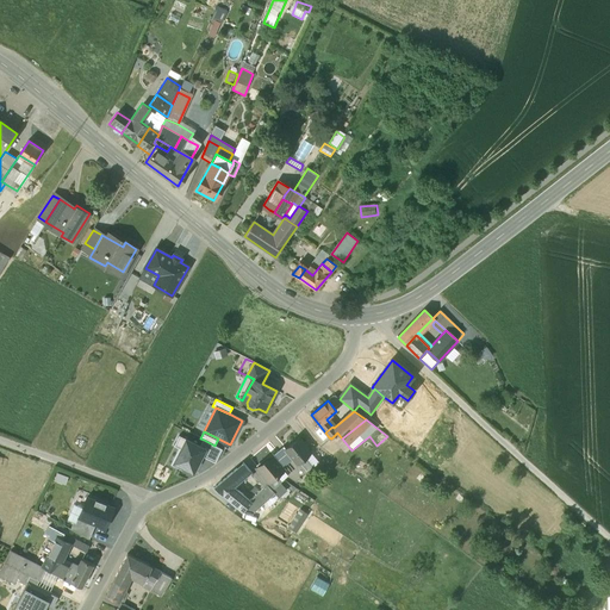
[(173,462),(193,472),(201,456),(205,449),(200,447),(180,436),(175,446),(180,448),(173,462)]
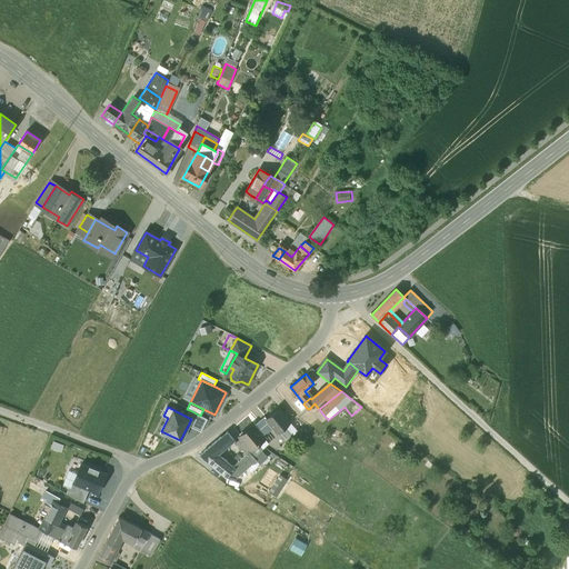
[(290,422),(278,408),(266,418),(266,419),(278,433),(278,432),(286,427),(290,422)]
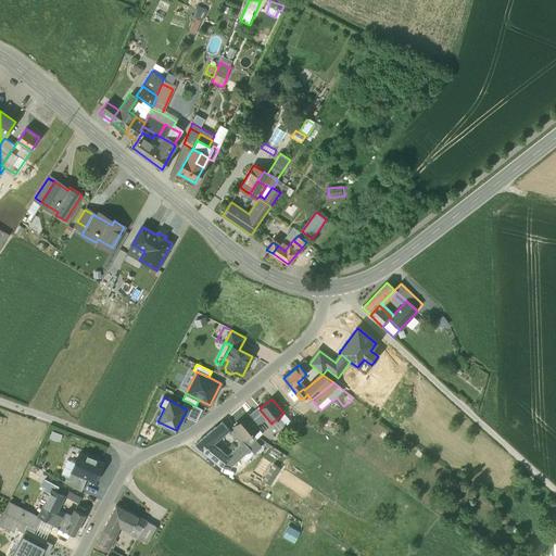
[(196,406),(186,401),(182,407),(187,409),(184,416),(197,421),(202,409),(196,406)]
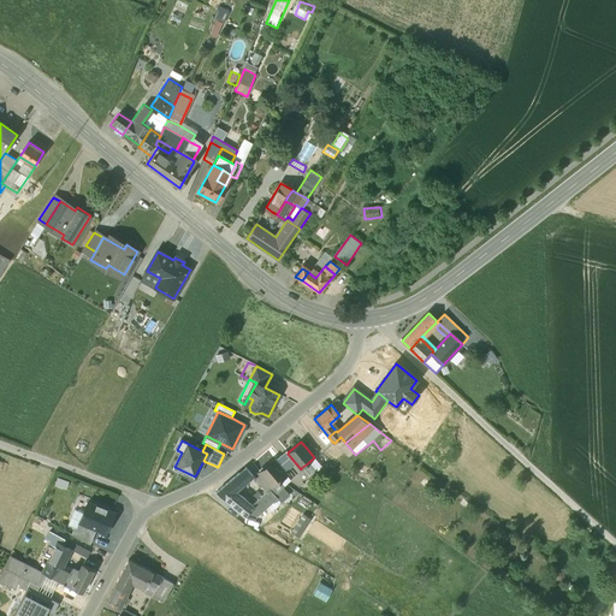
[(288,452),(286,450),(279,455),(290,467),(295,463),(295,462),(288,454),(288,452)]
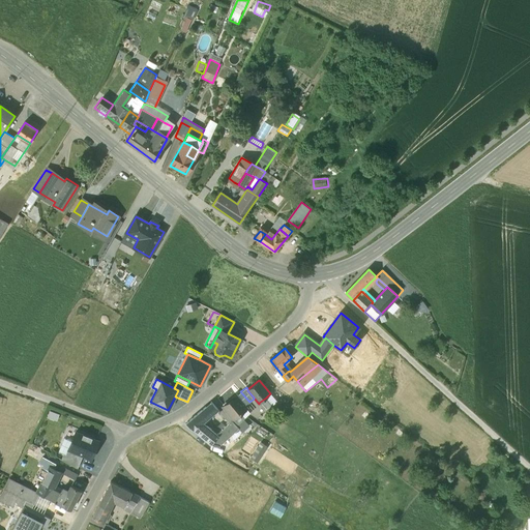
[(249,402),(240,391),(236,395),(244,406),(249,402)]
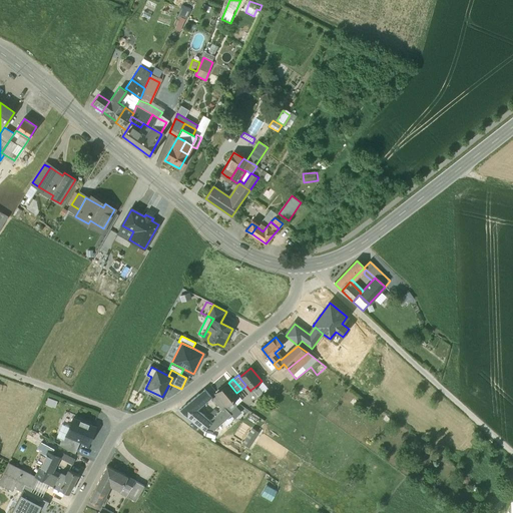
[(236,393),(228,383),(215,394),(216,395),(225,406),(235,397),(237,395),(236,393)]
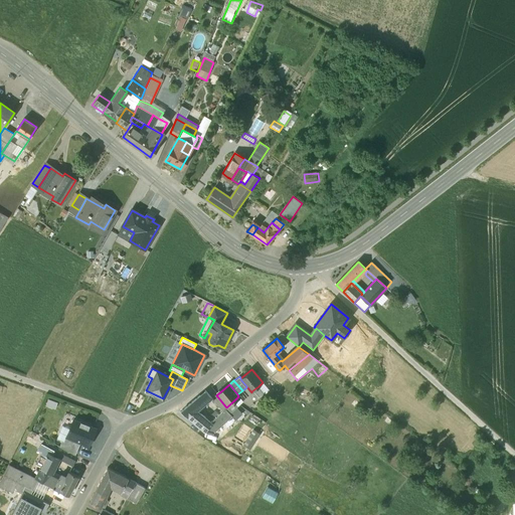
[(259,386),(251,391),(258,399),(265,394),(259,386)]
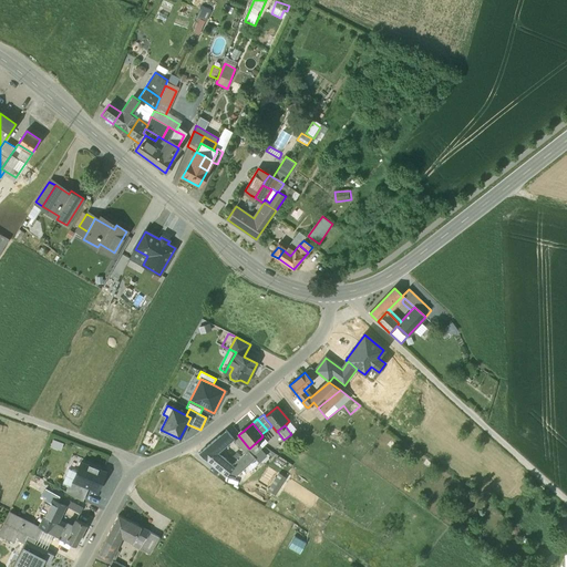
[(226,431),(199,453),(214,466),(220,457),(215,452),(226,443),(232,437),(226,431)]
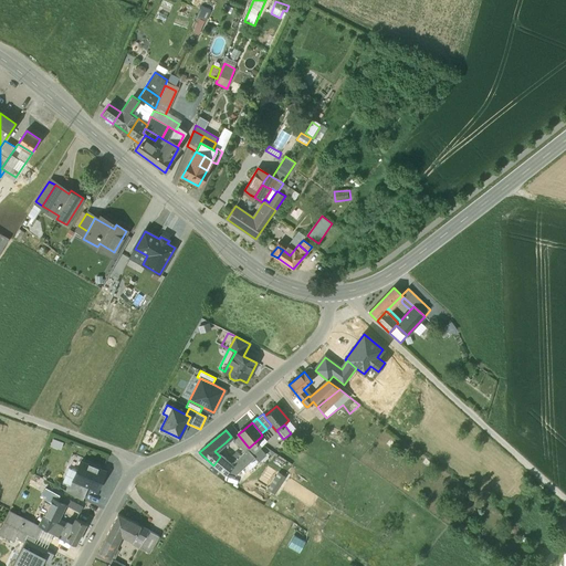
[(249,448),(239,436),(233,440),(244,452),(248,449),(249,448)]
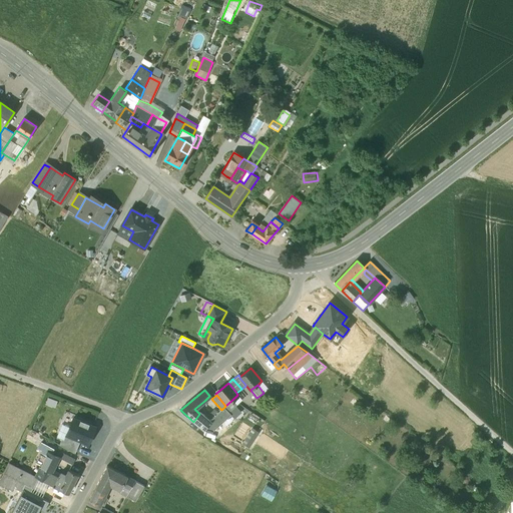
[(225,406),(224,407),(228,412),(235,406),(239,402),(235,397),(225,406)]
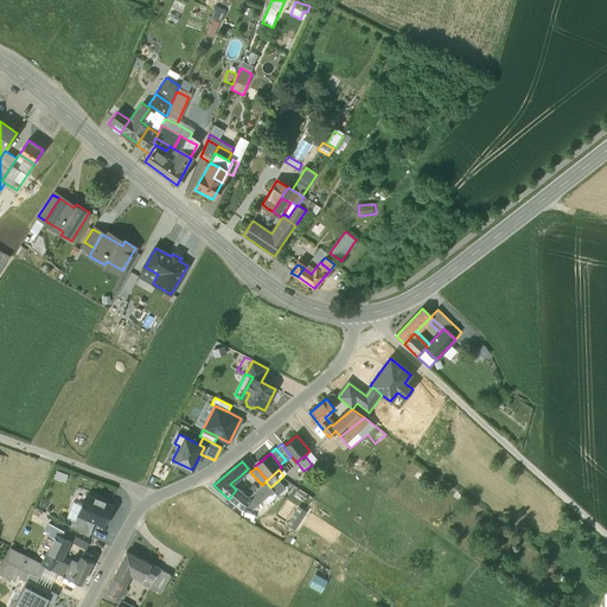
[(250,505),(243,512),(256,523),(283,500),(278,493),(285,489),(279,480),(270,487),(273,490),(255,504),(253,506),(250,505)]
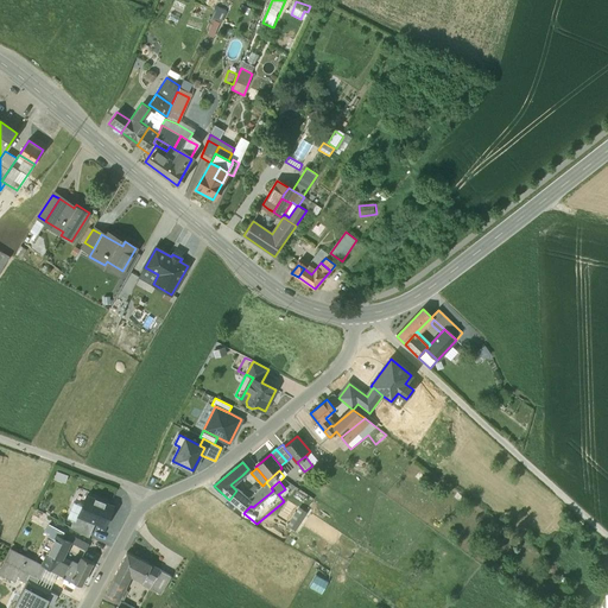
[(263,486),(249,496),(255,505),(273,491),(271,488),(266,482),(263,486)]
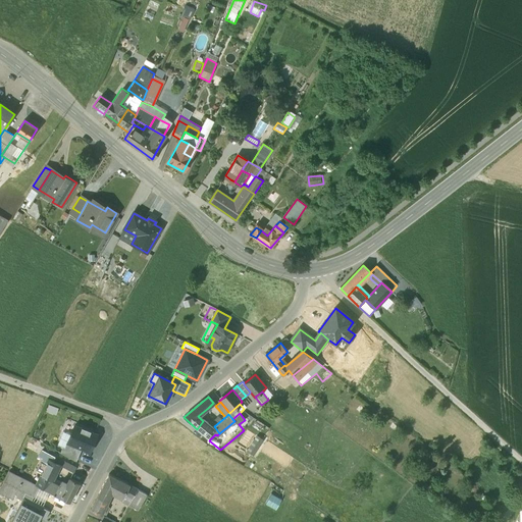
[(209,426),(203,421),(197,429),(203,434),(209,426)]
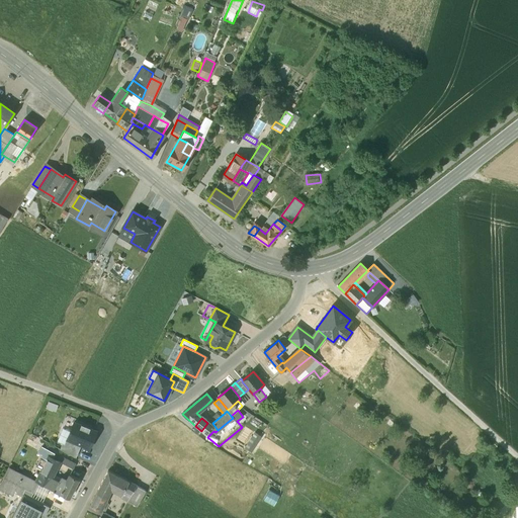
[(96,432),(74,422),(67,439),(81,445),(82,442),(90,446),(96,432)]
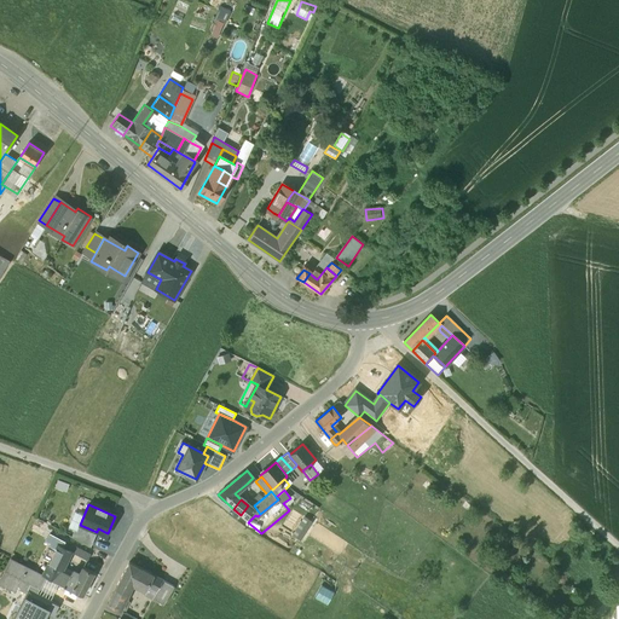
[(248,505),(241,515),(248,522),(255,515),(258,516),(260,514),(254,505),(250,508),(248,505)]
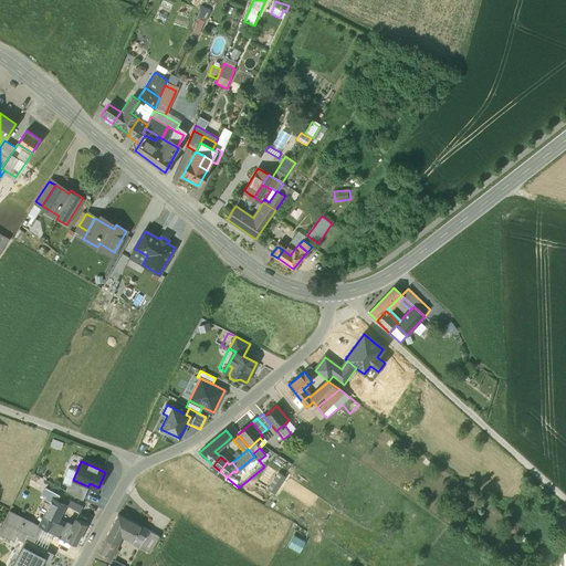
[(270,491),(279,495),(286,477),(278,472),(270,491)]
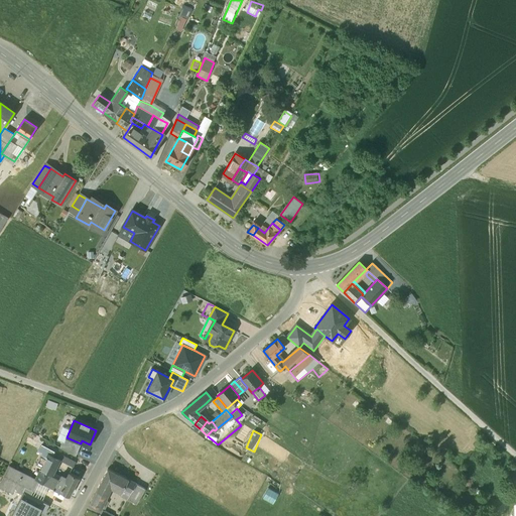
[(76,456),(81,443),(67,437),(65,442),(62,441),(59,447),(76,456)]
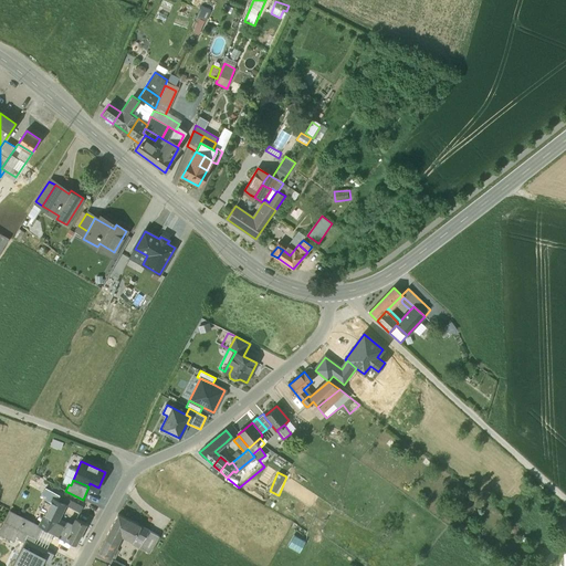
[(35,493),(46,500),(61,506),(77,515),(81,507),(39,486),(35,493)]
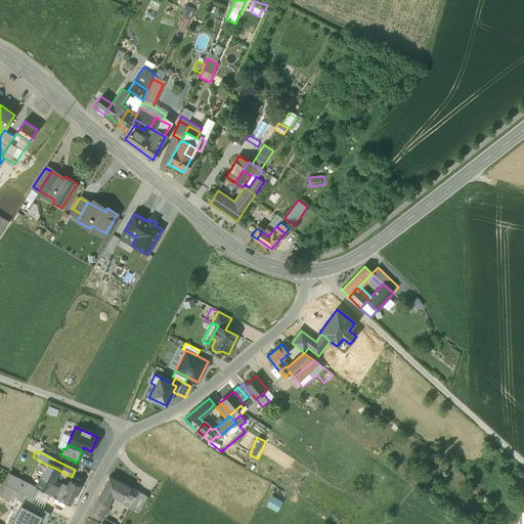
[(38,473),(32,484),(38,487),(39,488),(45,477),(51,480),(56,469),(43,463),(42,465),(36,462),(32,470),(38,473)]
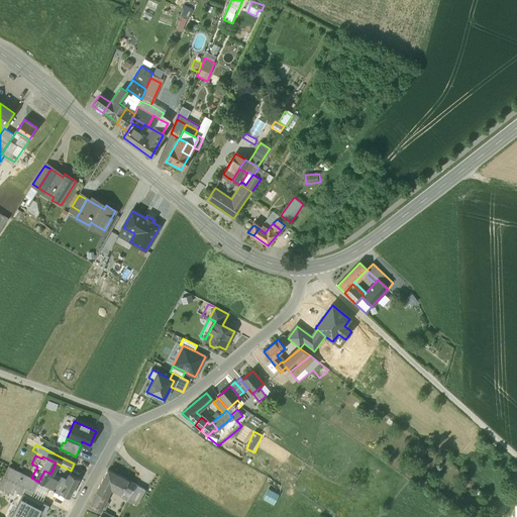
[(31,478),(9,467),(0,484),(0,487),(12,494),(14,491),(23,495),(24,493),(29,496),(37,481),(31,478)]
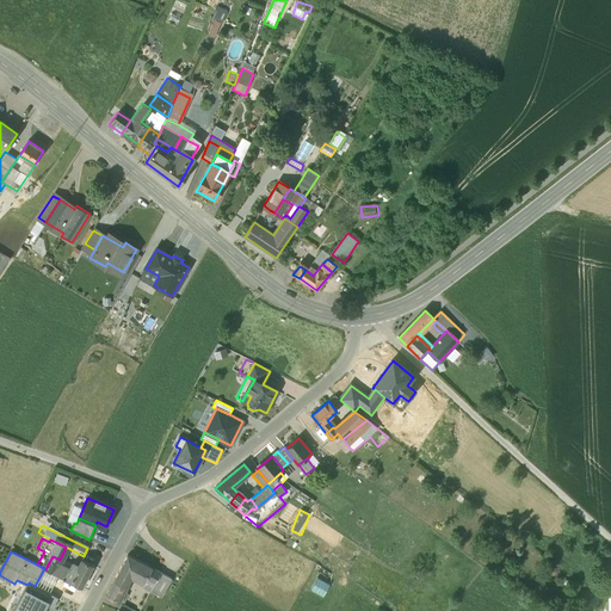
[(150,568),(127,554),(118,573),(113,581),(124,587),(129,579),(130,576),(143,585),(146,579),(150,568)]
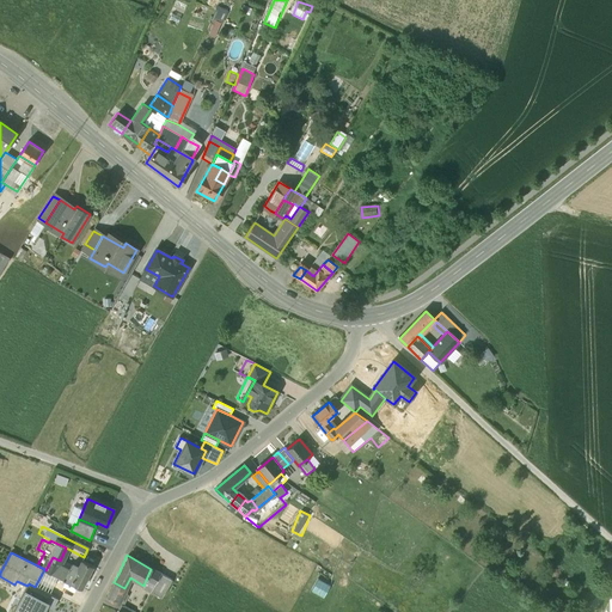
[(53,557),(46,570),(55,574),(60,564),(60,561),(53,557)]
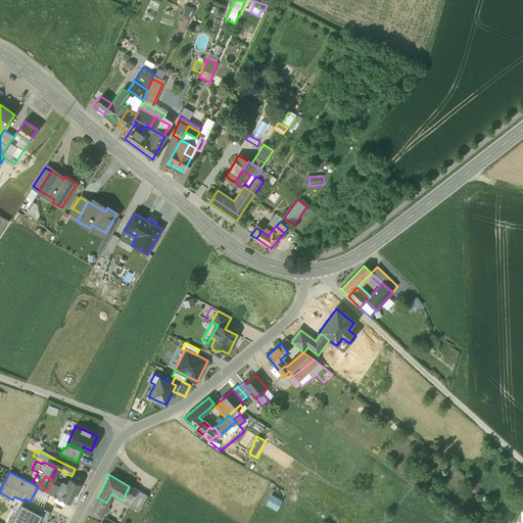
[(64,489),(60,497),(69,503),(74,494),(76,491),(80,483),(70,479),(64,489)]
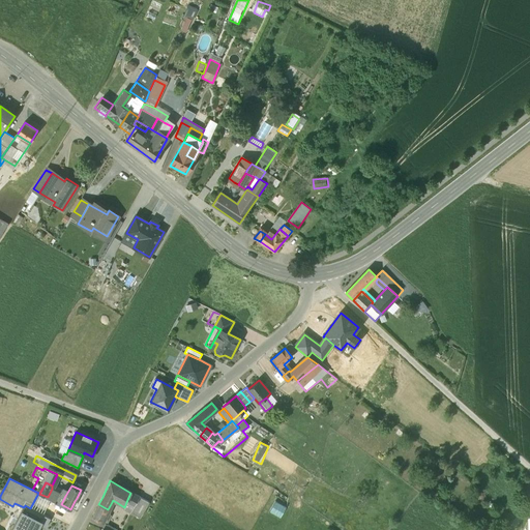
[(65,496),(52,489),(48,497),(50,499),(61,504),(65,496)]
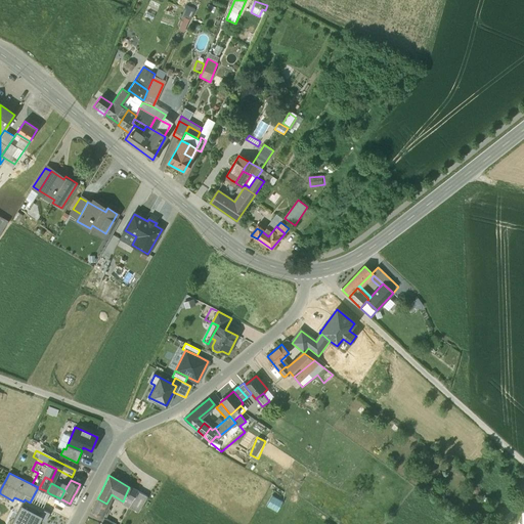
[(39,488),(38,487),(30,503),(42,509),(49,493),(47,491),(39,488)]
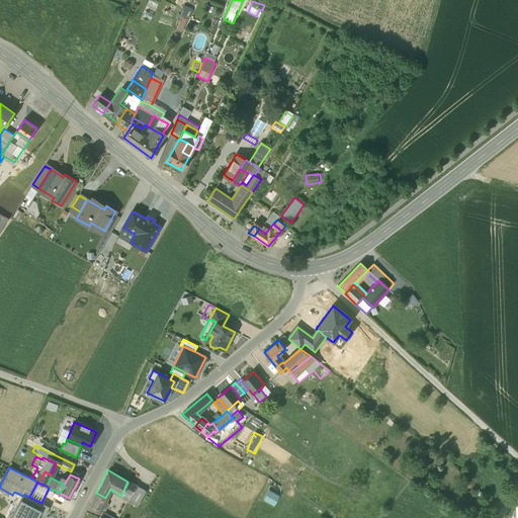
[(135,486),(131,484),(126,492),(131,495),(135,486)]
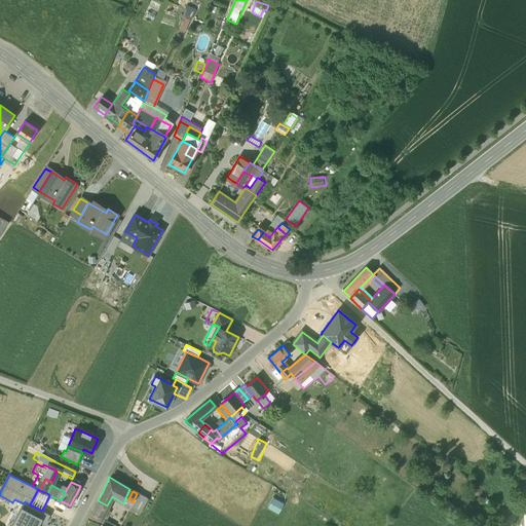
[(137,493),(133,502),(143,508),(147,499),(137,493)]
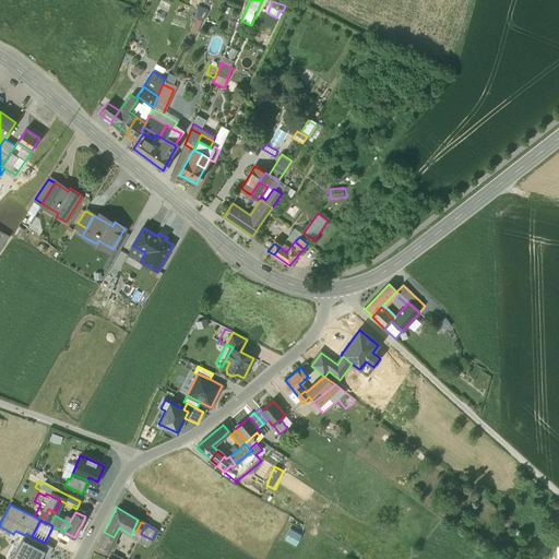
[(137,531),(133,530),(131,535),(139,538),(138,540),(147,547),(152,539),(141,534),(137,531)]
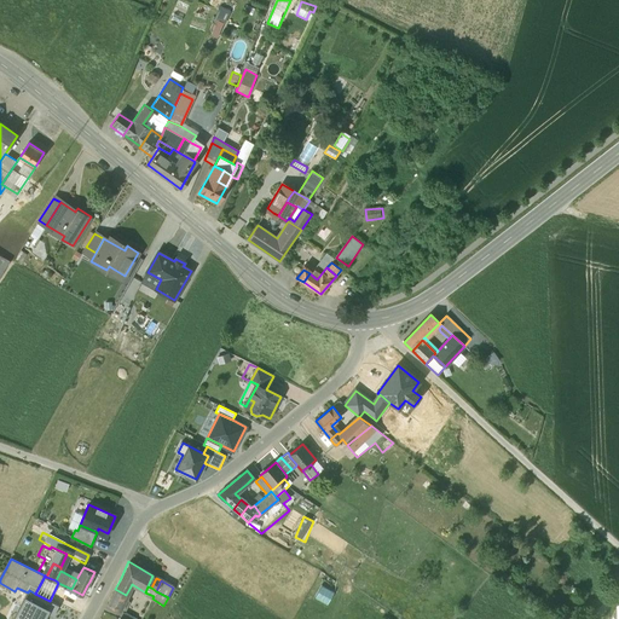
[(126,595),(115,589),(108,603),(119,609),(123,600),(126,595)]
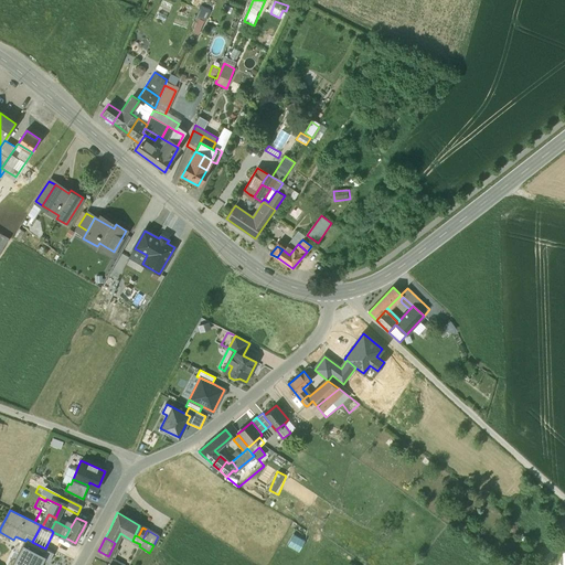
[(32,542),(27,539),(25,541),(18,554),(20,555),(14,564),(39,564),(42,560),(48,563),(53,553),(45,548),(32,542)]
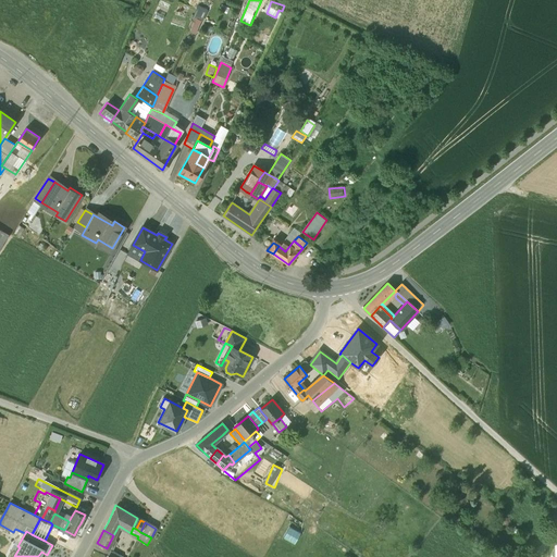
[(115,542),(111,540),(107,548),(111,552),(114,546),(115,542)]
